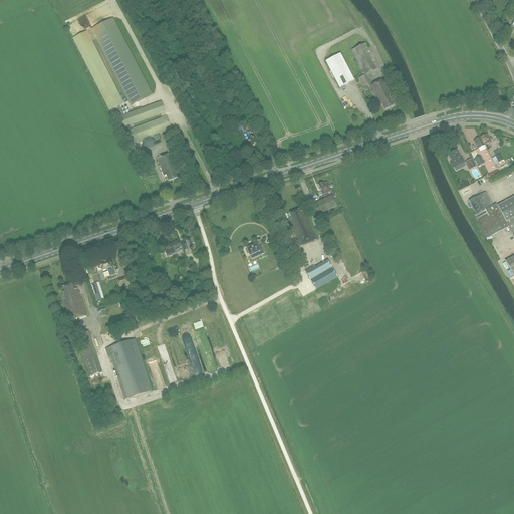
[(72,38),(109,111),(124,103),(121,99),(126,96),(129,100),(150,89),(110,14),(89,25),(124,93),(120,95),(87,31),(72,38)]
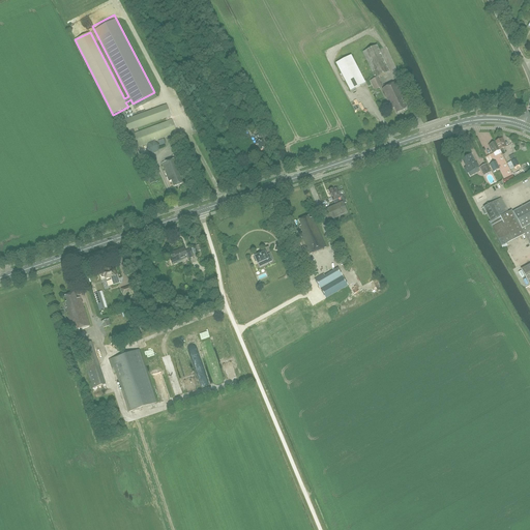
[(377,78),(389,72),(377,46),(363,52),(376,79),(371,81),(375,90),(381,87),(377,78)]
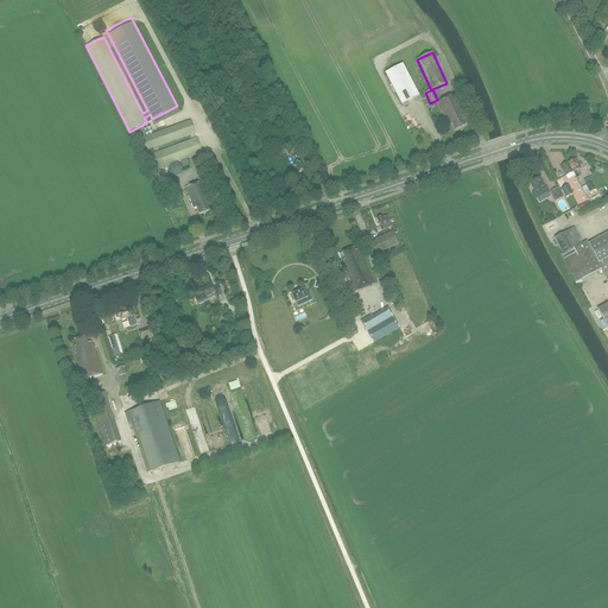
[(404,63),(386,71),(401,105),(419,95),(404,63)]
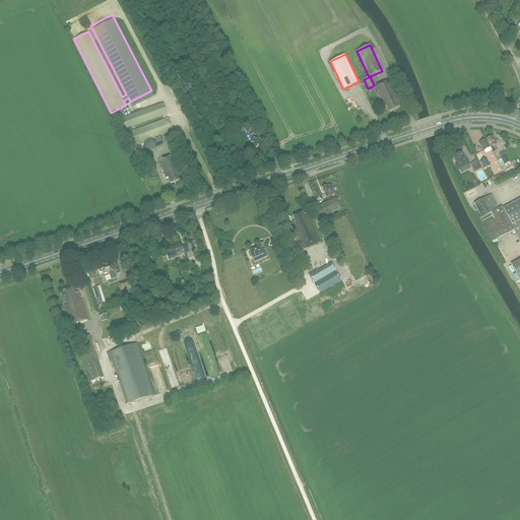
[(396,102),(397,101),(398,103),(400,102),(399,100),(398,101),(389,80),(375,87),(383,104),(384,103),(386,107),(387,106),(390,112),(398,108),(396,102)]
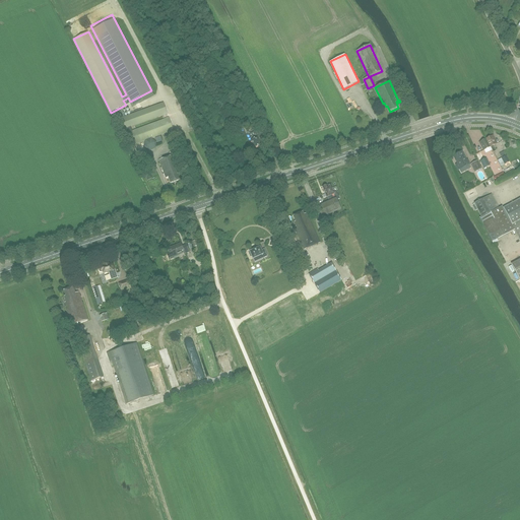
[(133,131),(131,127),(167,114),(164,103),(123,118),(126,129),(129,133),(134,144),(173,130),(169,118),(133,131)]
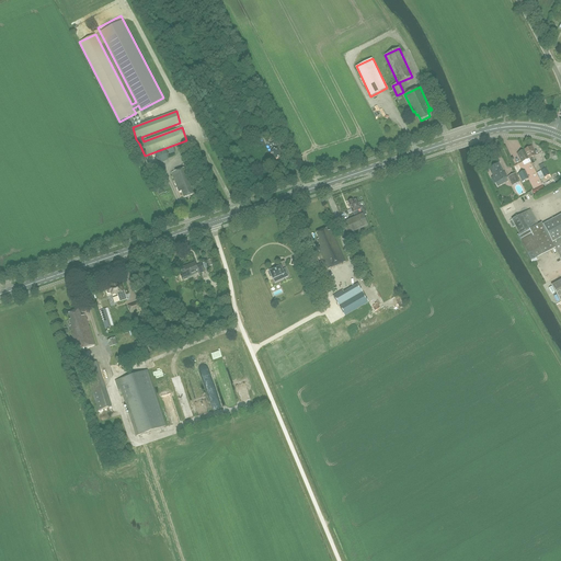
[(277,148),(284,145),(282,138),(274,142),(275,145),(272,147),(273,150),(271,151),(275,160),(282,157),(277,148)]
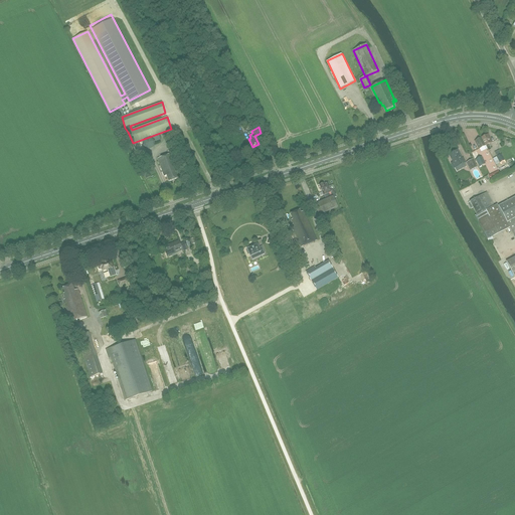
[(486,146),(488,151),(491,150),(488,145),(492,143),(488,135),(485,136),(485,135),(482,136),(483,137),(482,138),(486,146)]
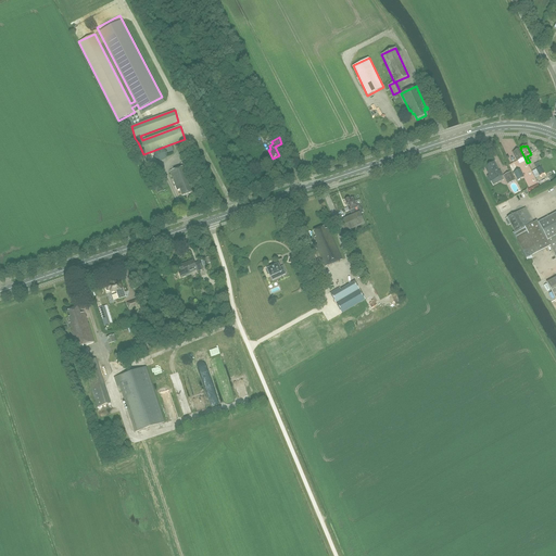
[(166,159),(167,152),(162,148),(155,151),(154,158),(160,162),(166,159)]
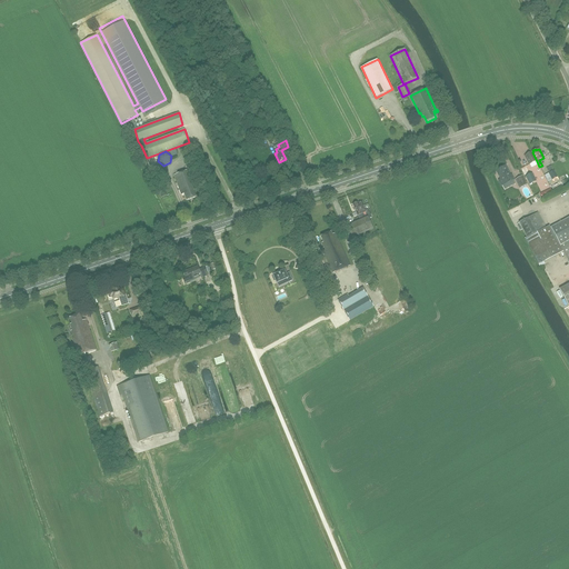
[(537,161),(532,152),(525,156),(529,165),(530,165),(531,167),(535,166),(533,162),(537,161)]
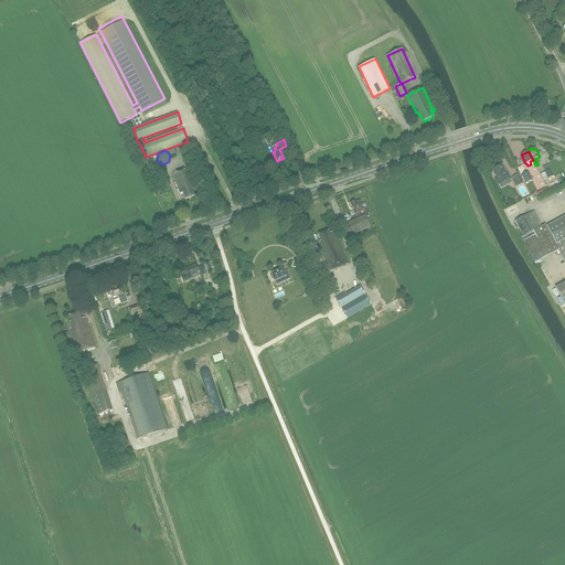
[(498,184),(510,179),(508,174),(507,174),(501,166),(492,170),(497,178),(494,179),(498,184)]
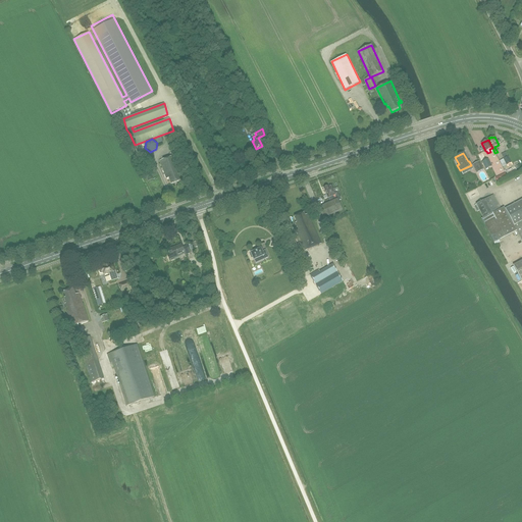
[(177,175),(180,173),(173,156),(159,161),(166,179),(169,178),(171,185),(179,181),(177,175)]
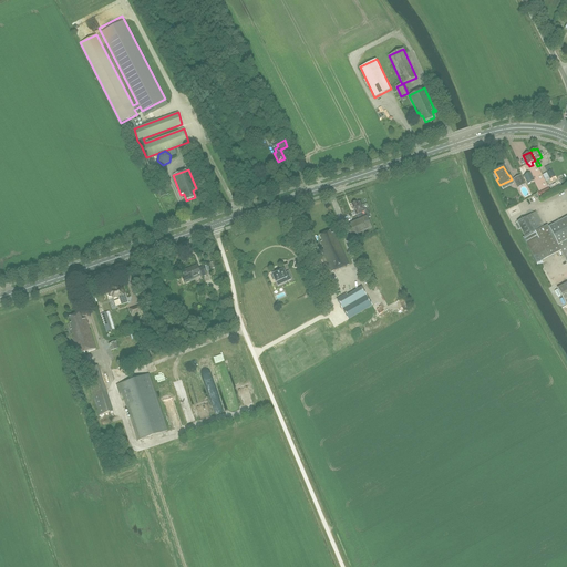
[(528,184),(534,181),(531,173),(524,176),(528,184)]
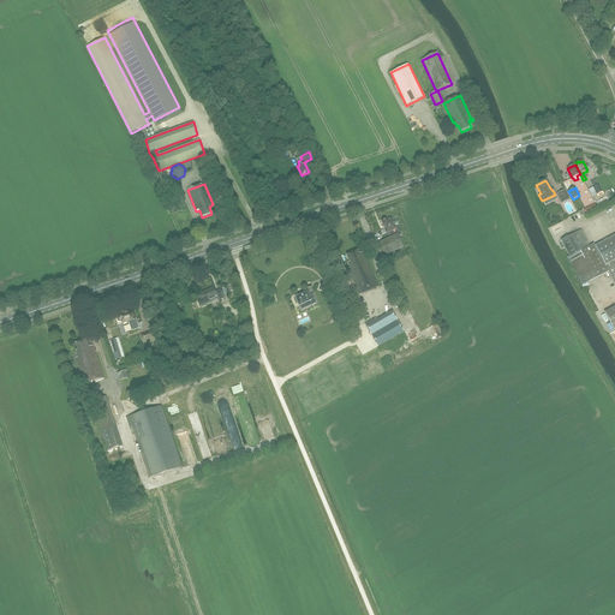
[(562,203),(569,199),(565,191),(557,195),(562,203)]
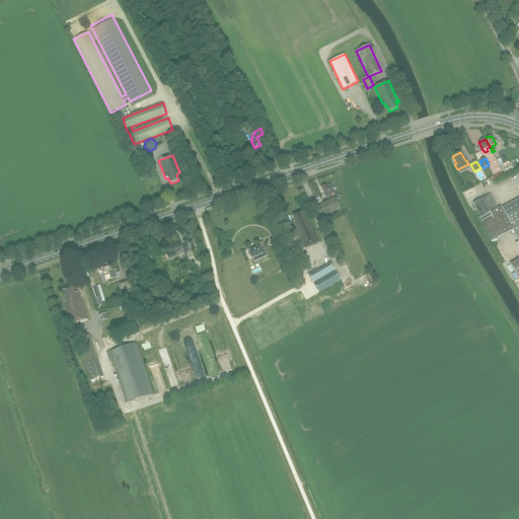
[(511,166),(503,170),(505,174),(513,170),(511,166)]
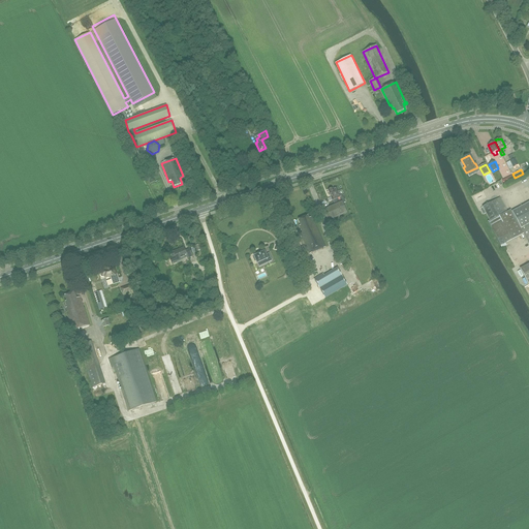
[(511,176),(502,181),(504,186),(515,181),(511,176)]
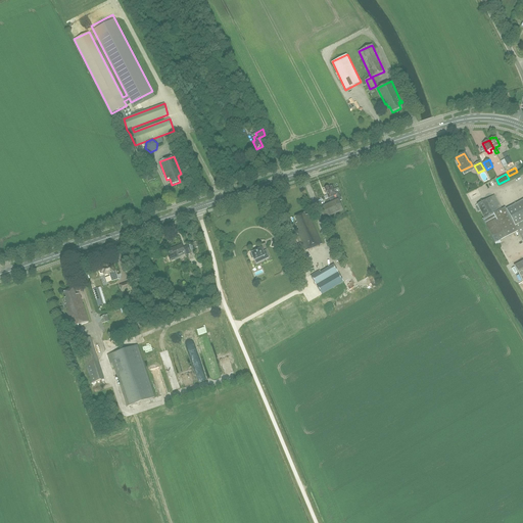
[(324,219),(343,210),(338,200),(340,199),(338,193),(336,194),(333,186),(329,188),(328,187),(325,188),(329,198),(331,202),(320,207),(324,219)]
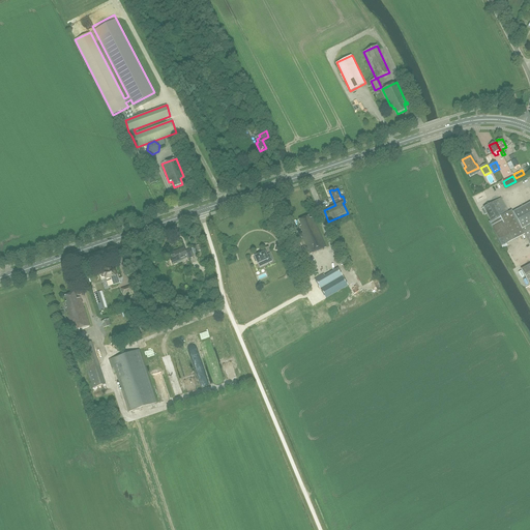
[(499,241),(522,229),(529,244),(529,203),(509,214),(500,198),(483,207),(484,210),(483,211),(483,212),(484,214),(486,215),(487,214),(492,224),(490,225),(499,241)]
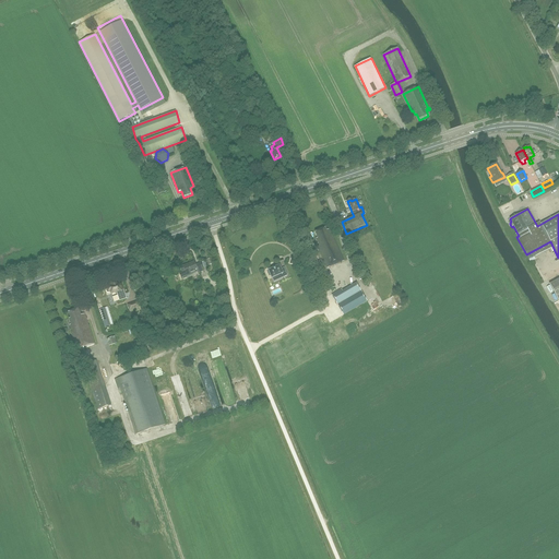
[(326,269),(344,261),(330,229),(326,230),(325,228),(316,233),(318,238),(316,239),(318,244),(317,245),(326,269)]
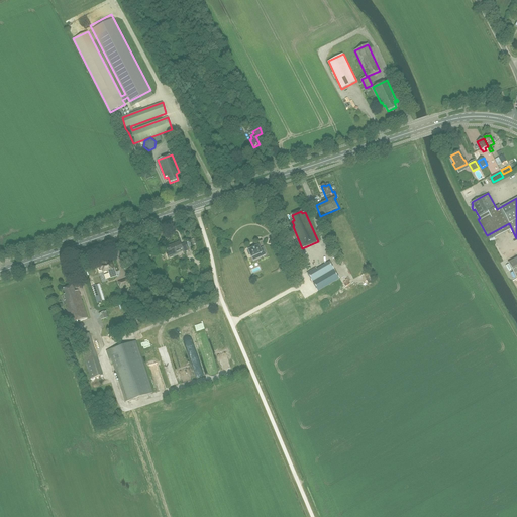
[(170,246),(172,251),(167,253),(168,257),(169,257),(170,259),(173,256),(173,255),(177,253),(177,252),(183,250),(183,252),(189,250),(186,243),(181,245),(180,242),(170,246)]
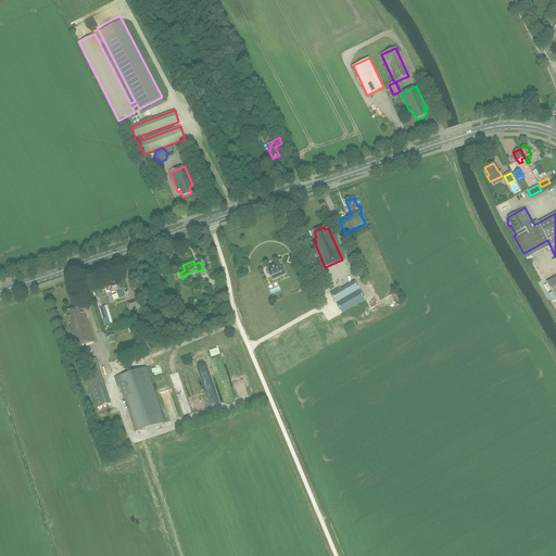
[(266,270),(267,275),(268,274),(270,277),(279,273),(281,276),(286,275),(283,268),(280,269),(278,264),(266,269),(267,270),(266,270)]
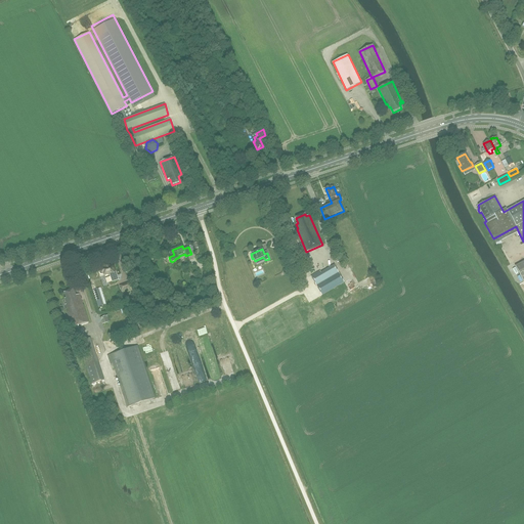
[(523,261),(515,267),(523,281),(523,279),(523,261)]
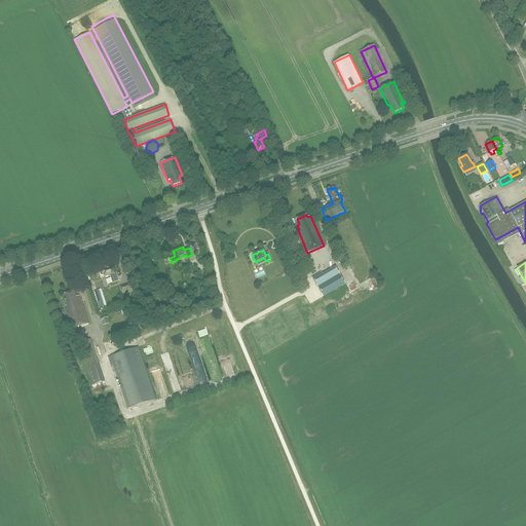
[(110,274),(112,280),(112,283),(118,280),(116,272),(115,272),(114,267),(110,268),(109,266),(104,267),(105,268),(101,269),(102,271),(101,272),(100,273),(100,274),(101,274),(101,275),(102,275),(103,275),(105,274),(105,276),(110,274)]
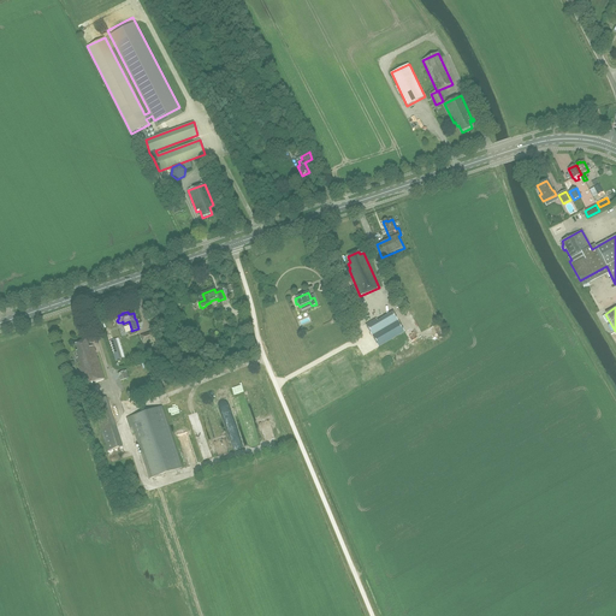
[(366,325),(372,336),(398,321),(392,312),(377,320),(375,319),(366,325)]
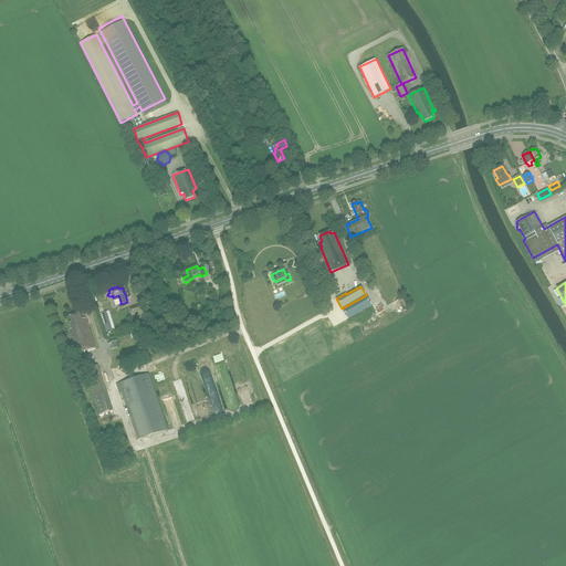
[(140,305),(129,308),(132,315),(143,312),(140,305)]
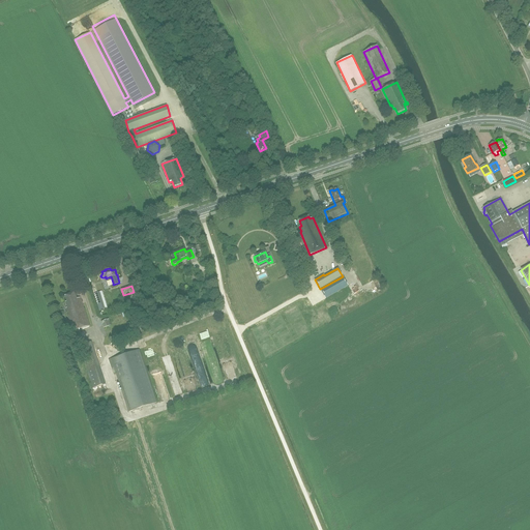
[(72,331),(89,326),(80,298),(77,299),(75,293),(64,296),(66,302),(65,302),(67,308),(66,308),(67,312),(66,313),(72,331)]
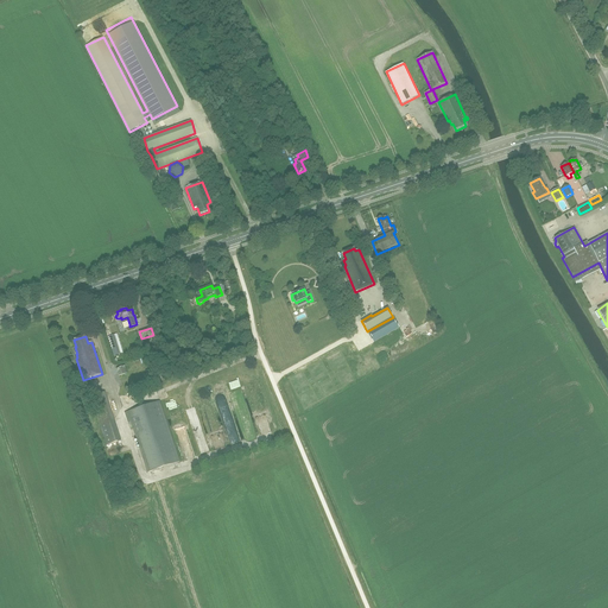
[(257,412),(263,435),(271,432),(259,391),(249,393),(255,412),(257,412)]
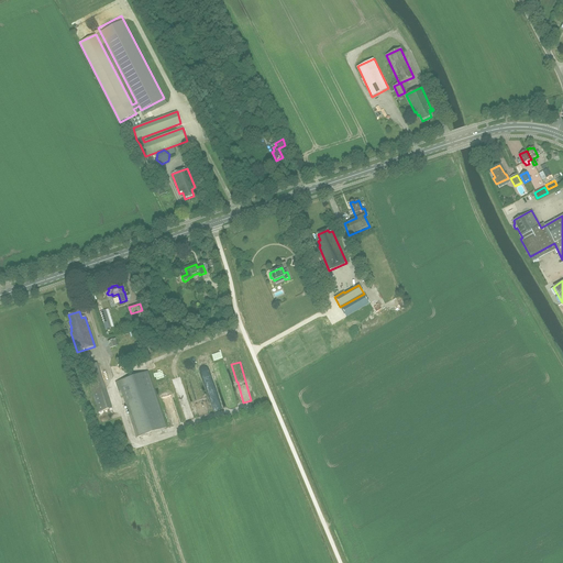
[(100,365),(98,366),(97,364),(85,368),(99,412),(112,408),(99,370),(101,368),(100,365)]
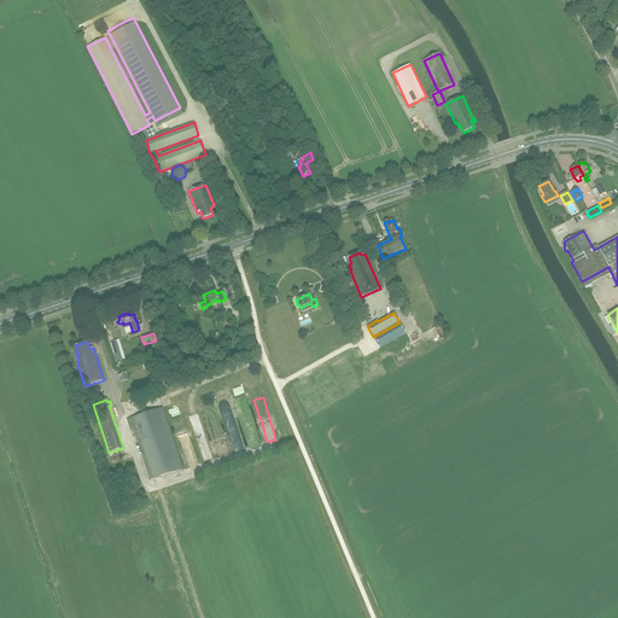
[(231,403),(221,406),(234,450),(245,447),(239,430),(234,431),(229,412),(233,412),(231,403)]
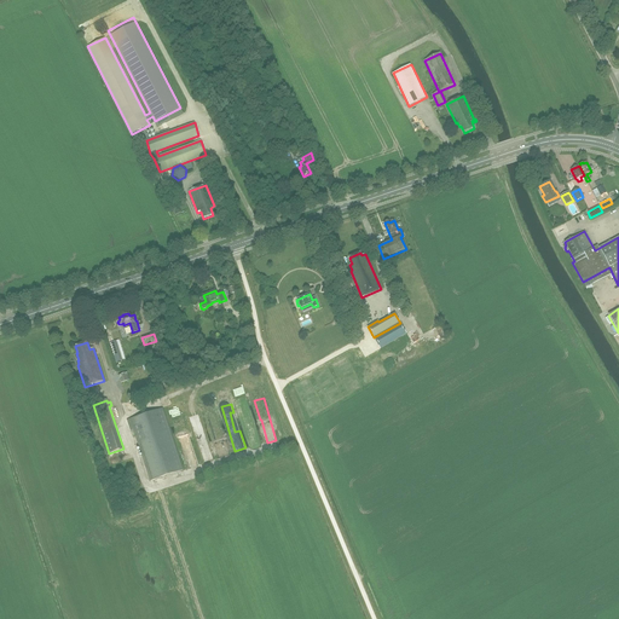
[(151,481),(183,470),(162,409),(128,421),(131,431),(133,431),(151,481)]
